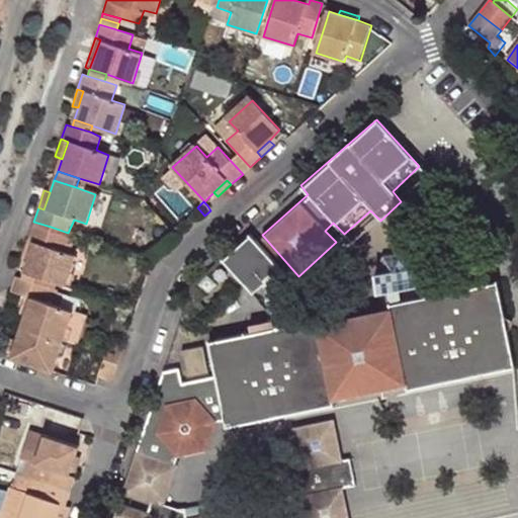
[(31,228),(49,233),(51,227),(33,222),(31,228)]
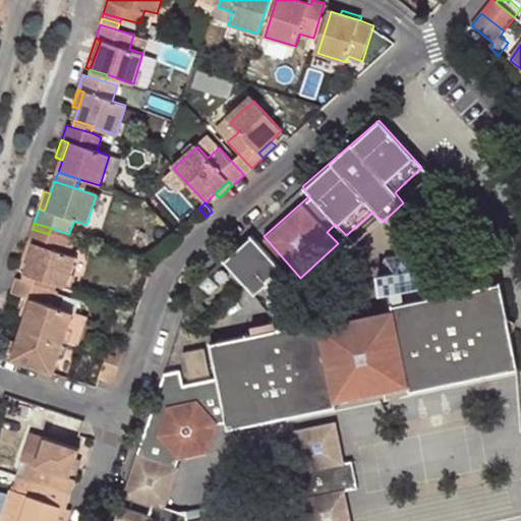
[(335,224),(327,232),(338,243),(346,235),(335,224)]
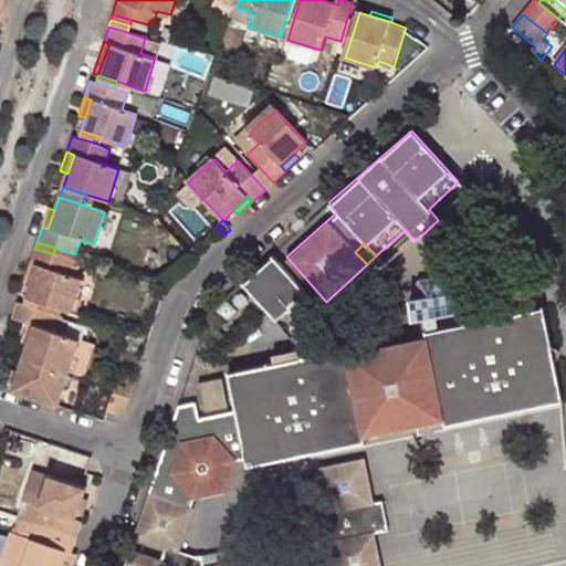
[(74,261),(53,254),(34,249),(30,264),(35,266),(30,284),(25,299),(42,304),(70,313),(80,281),(69,278),(74,261)]
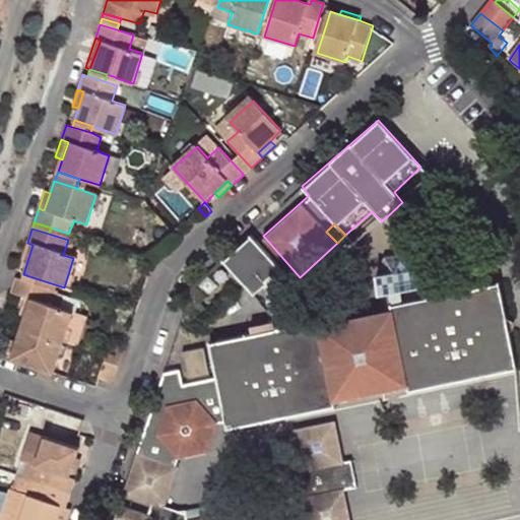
[(273,274),(280,268),(249,234),(220,259),(267,309),(287,289),(273,274)]
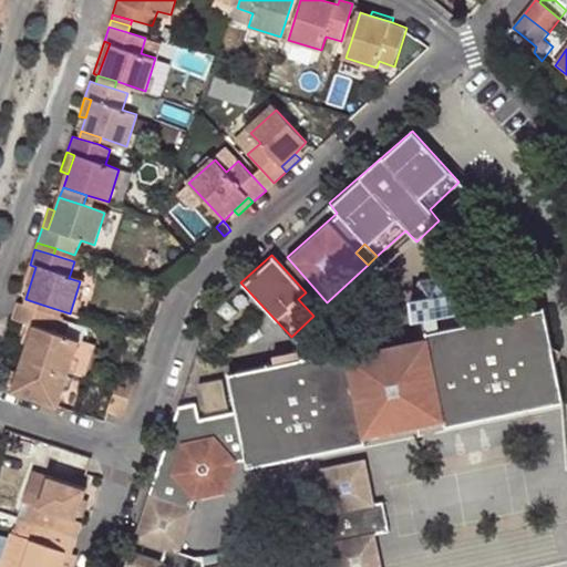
[(30,265),(23,284),(30,285),(35,267),(30,265)]
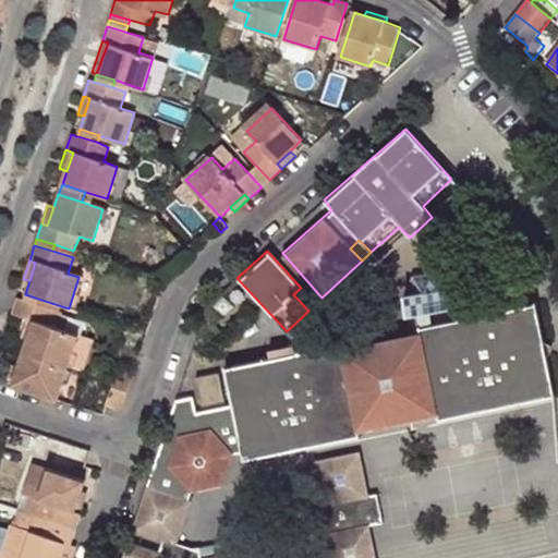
[(431,276),(412,280),(403,299),(408,318),(446,312),(443,291),(431,276)]
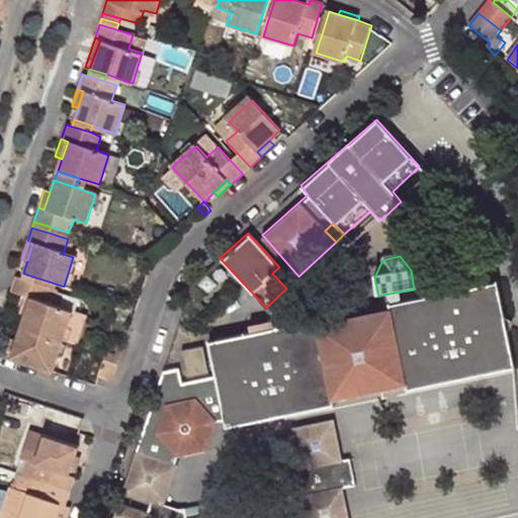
[(279,267),(272,273),(286,288),(293,295),(299,290),(279,267)]
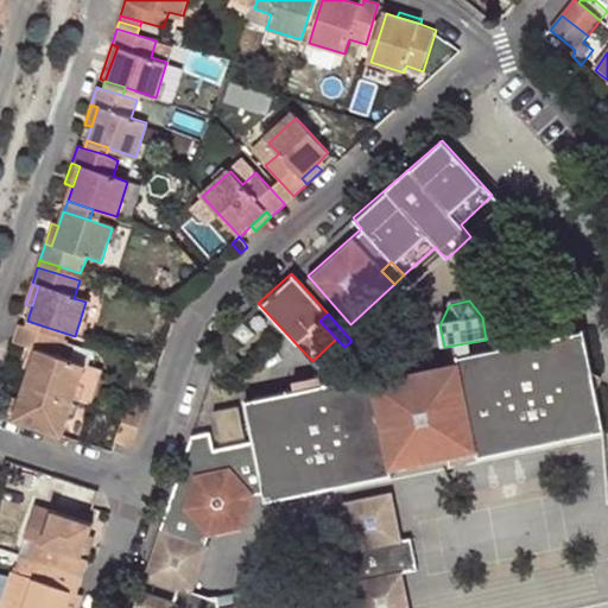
[(45,327),(27,321),(24,330),(42,335),(45,327)]
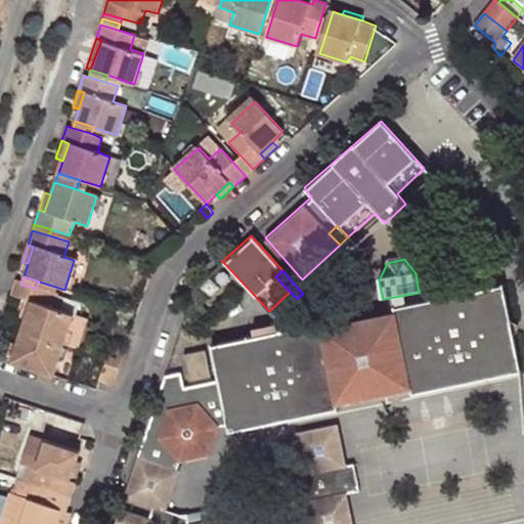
[(30,302),(25,319),(20,332),(63,346),(73,316),(46,307),(50,294),(36,289),(20,285),(14,282),(10,296),(25,301),(30,302)]
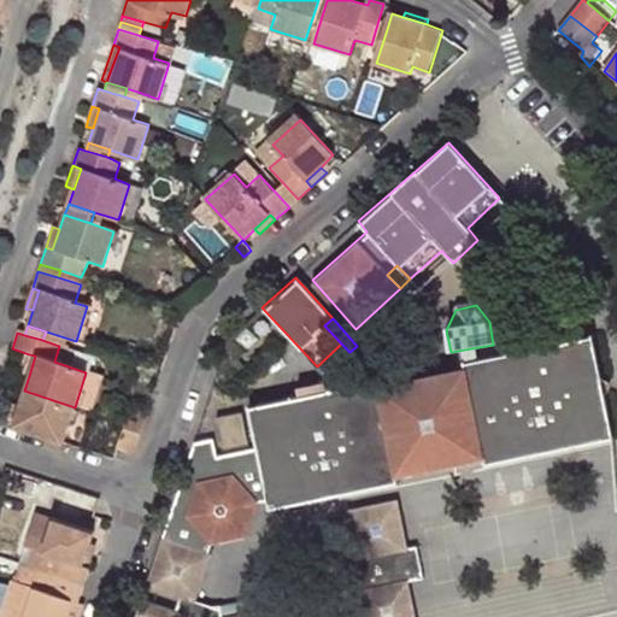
[(583,336),(597,394),(604,393),(592,335),(583,336)]
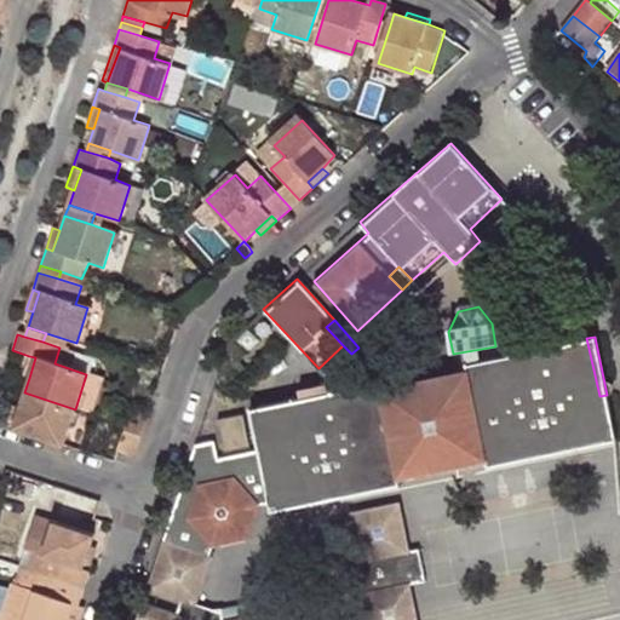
[(487,468),(616,441),(607,395),(600,396),(586,338),(466,362),(468,371),(484,460),(487,468)]
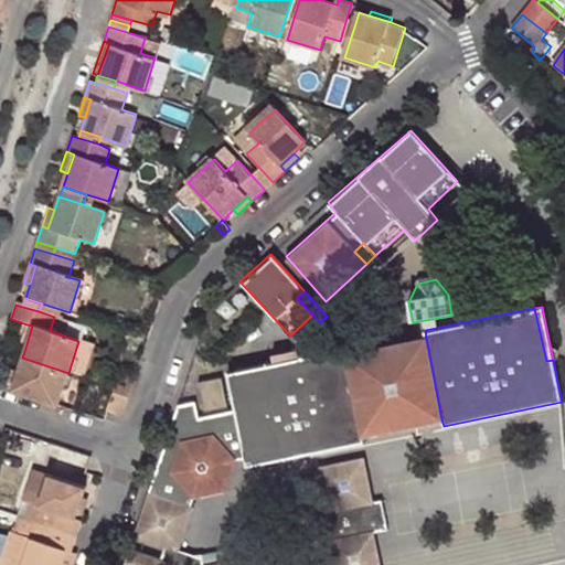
[(20,342),(27,344),(32,326),(27,324),(20,342)]
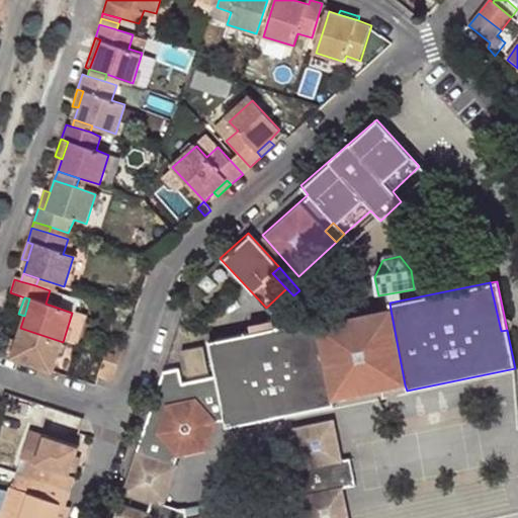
[(333,401),(405,384),(391,310),(318,324),(322,346),(333,401)]
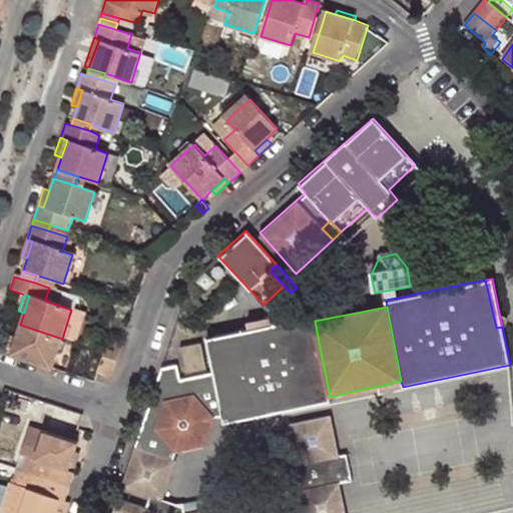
[(289,331),(306,345),(319,343),(315,321),(313,315),(273,323),(276,333),(289,331)]
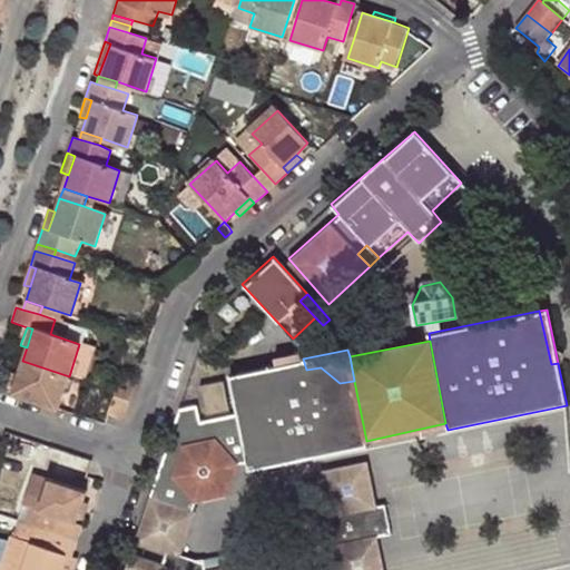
[(245,413),(238,414),(199,421),(197,405),(178,409),(134,542),(165,552),(179,557),(194,513),(190,511),(194,501),(226,495),(237,464),(247,463),(249,471),(366,448),(366,441),(354,381),(340,383),(321,367),(306,370),(303,359),(237,372),(245,413)]
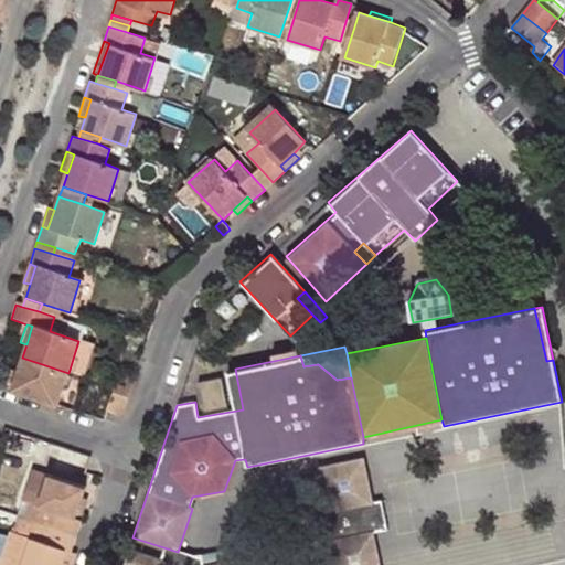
[(22,358),(17,373),(11,391),(14,392),(57,406),(68,373),(22,358)]
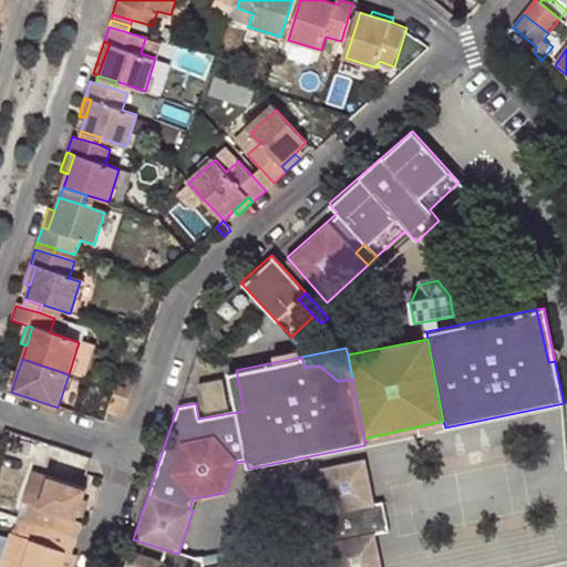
[(229,371),(237,412),(244,411),(236,370),(229,371)]
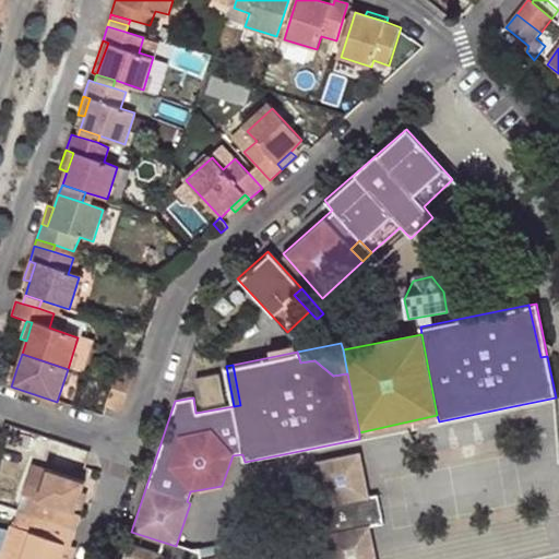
[(4,384),(11,387),(16,369),(10,367),(4,384)]
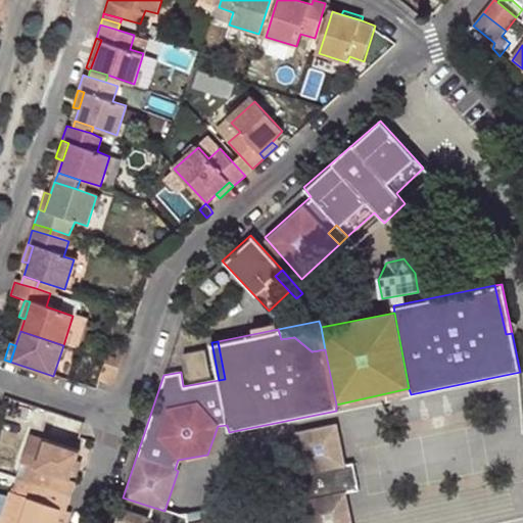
[(188,379),(209,375),(204,347),(183,352),(188,379)]
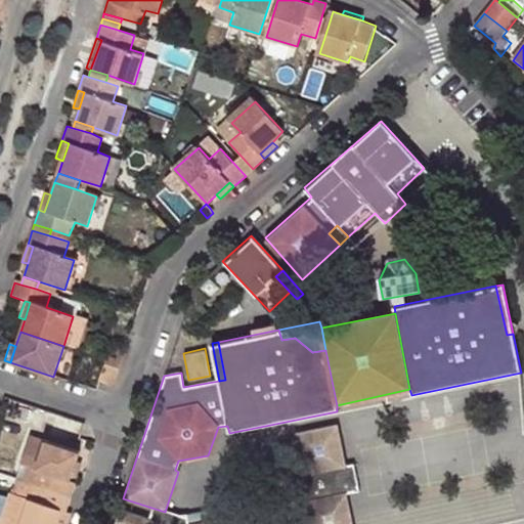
[(296,435),(303,476),(310,475),(314,499),(304,501),(308,523),(350,523),(345,495),(358,491),(353,465),(345,466),(337,426),(296,435)]
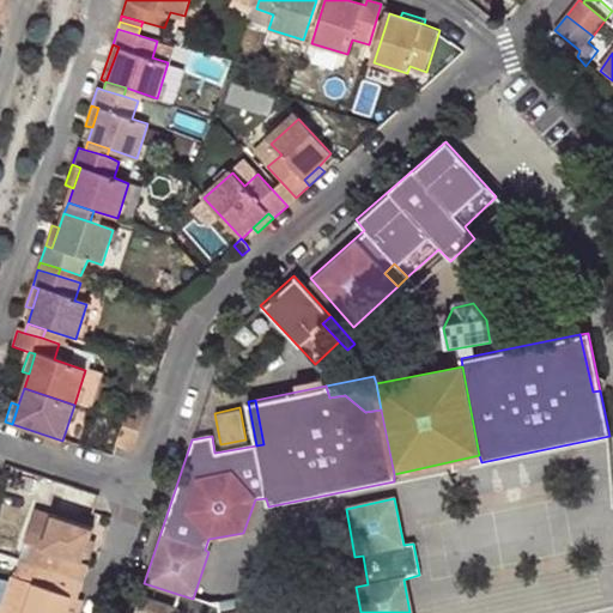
[(42,548),(54,514),(37,508),(25,542),(34,546),(42,548)]
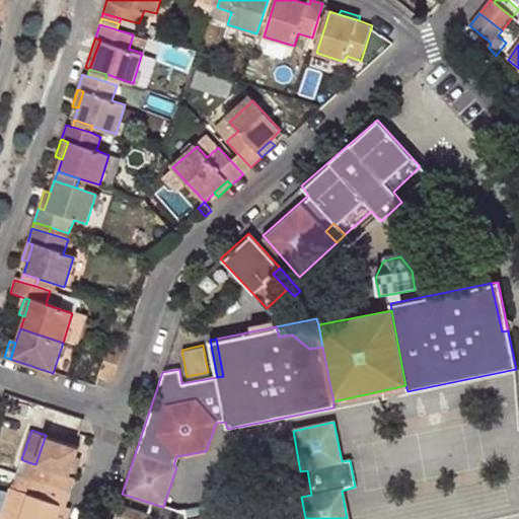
[(28,462),(24,473),(25,474),(43,479),(71,490),(75,474),(71,473),(70,473),(80,446),(46,435),(35,464),(28,462)]
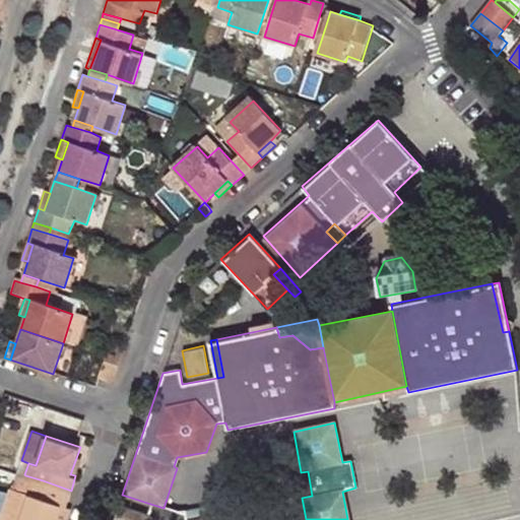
[(57,519),(62,504),(66,505),(71,491),(43,480),(25,475),(24,474),(20,488),(30,491),(19,519),(57,519)]
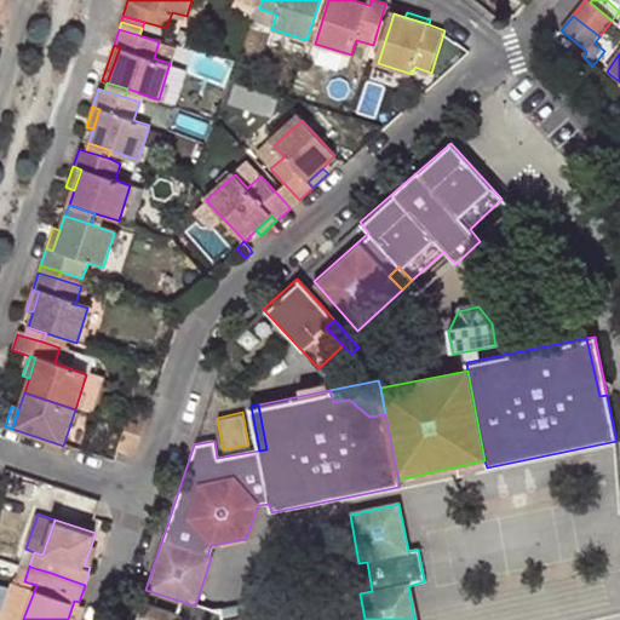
[(23,619),(36,585),(24,581),(13,578),(0,615),(0,619),(23,619)]
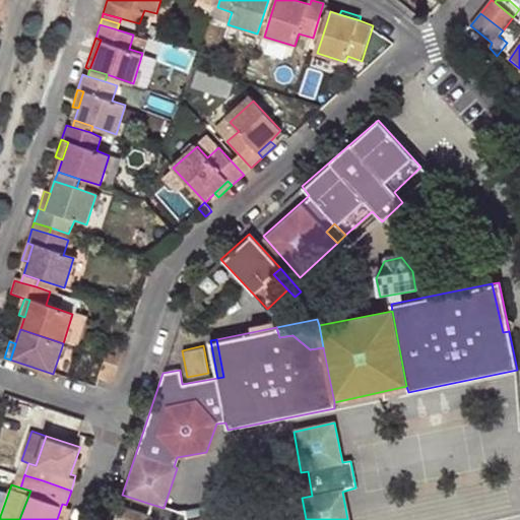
[(62,504),(57,519),(67,519),(69,517),(72,507),(66,505),(62,504)]
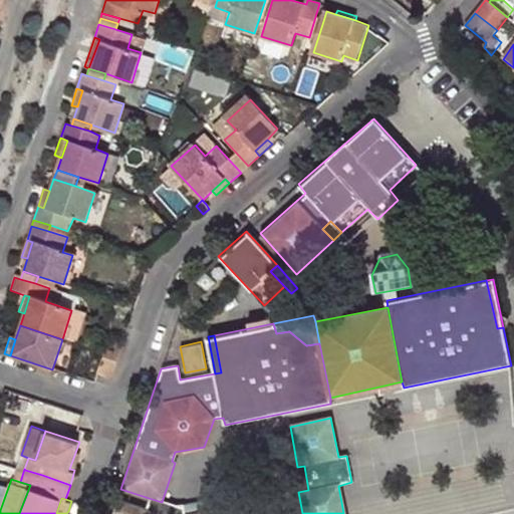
[(183,513),(182,508),(162,502),(149,498),(145,509),(156,513),(155,513),(183,513)]
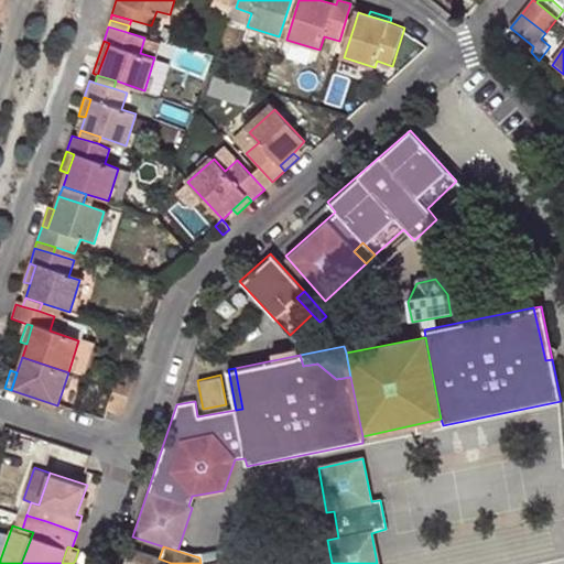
[(230,563),(231,563),(219,563),(170,563),(171,563),(159,559),(129,549),(123,563),(230,563)]
